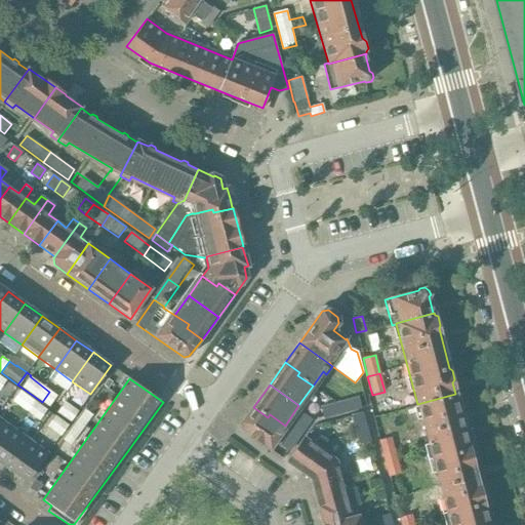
[(25,411),(32,401),(18,392),(11,402),(25,411)]
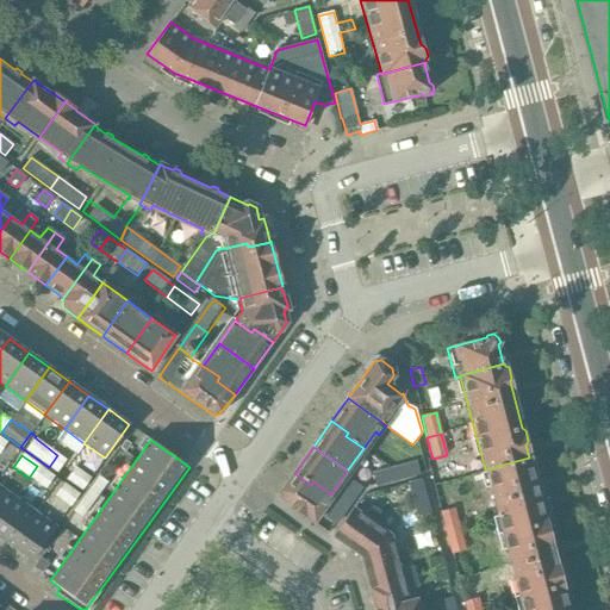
[(66,461),(57,455),(49,467),(56,473),(66,461)]
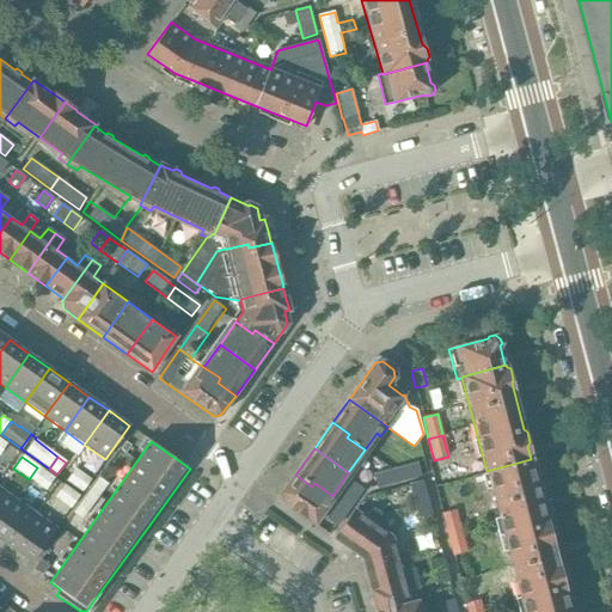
[(487,471),(512,567),(555,555),(552,542),(554,537),(551,527),(548,525),(531,460),(531,459),(487,471)]
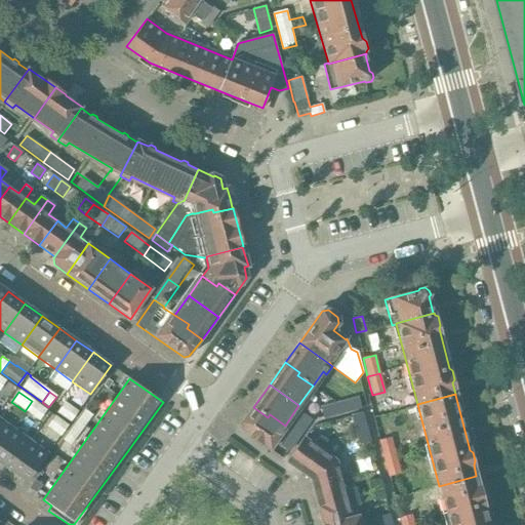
[(358,397),(335,402),(348,411),(360,407),(358,397)]
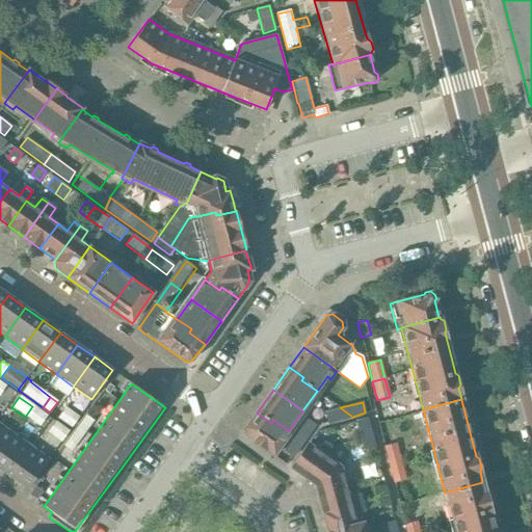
[(32,406),(25,417),(40,427),(47,417),(32,406)]
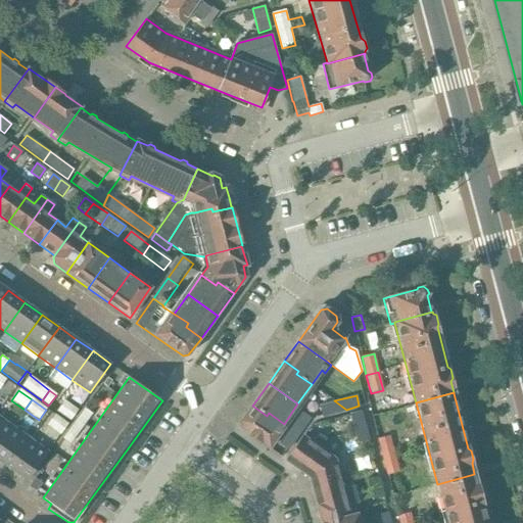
[(64,400),(57,412),(69,421),(78,410),(64,400)]
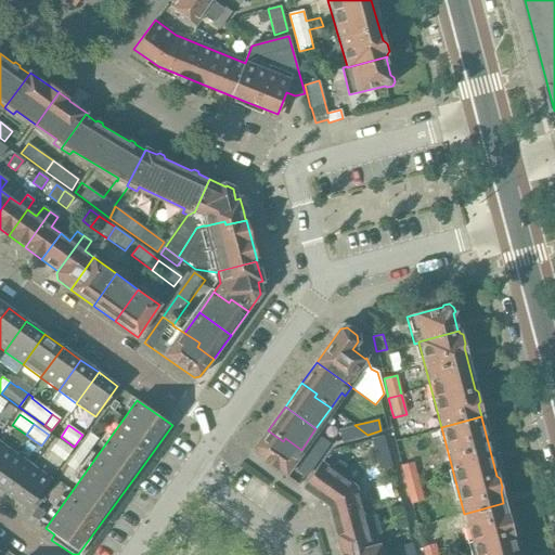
[(355,425),(338,429),(340,441),(366,435),(355,425)]
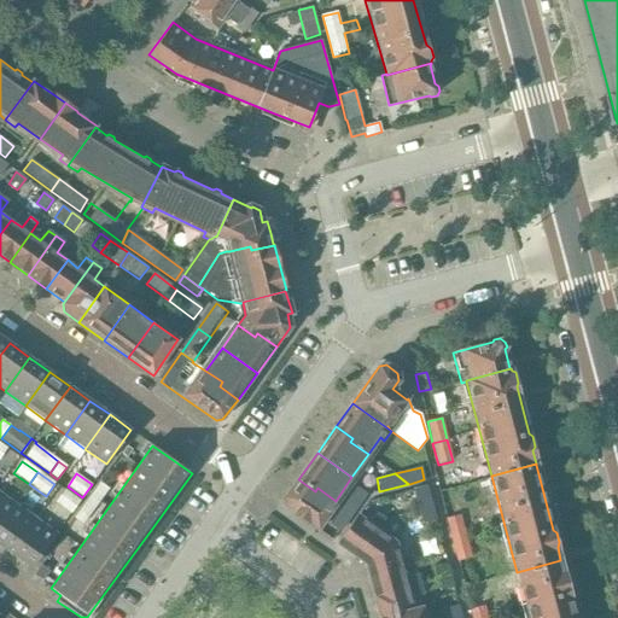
[(285,506),(320,530),(326,520),(324,518),(336,501),(318,488),(315,491),(298,479),(284,499),(285,506)]
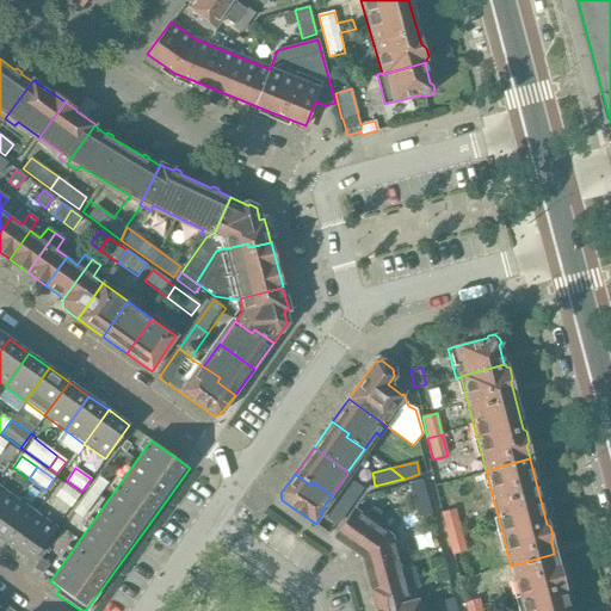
[(107,483),(99,477),(74,513),(82,519),(107,483)]
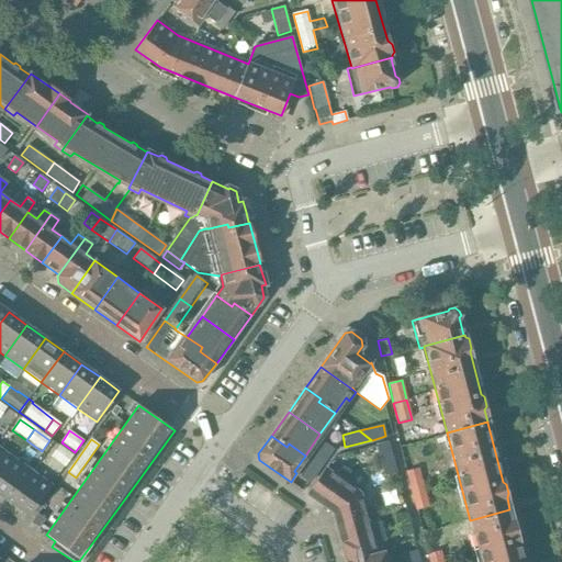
[(322,465),(334,449),(323,441),(311,458),(322,465)]
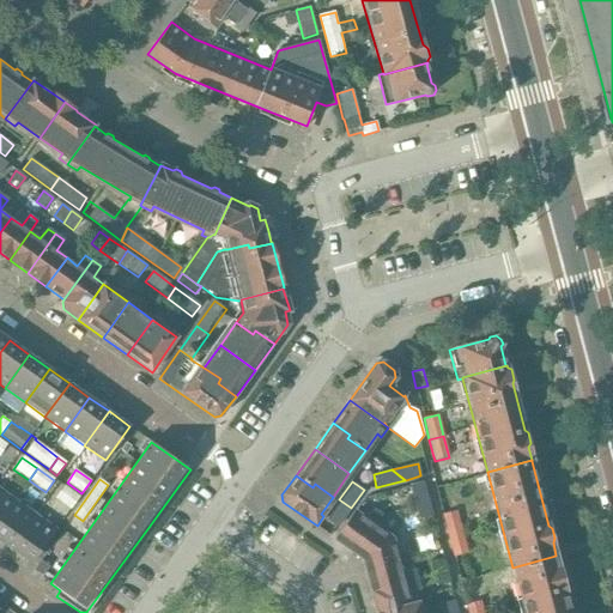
[(429,503),(423,481),(410,485),(414,507),(429,503)]
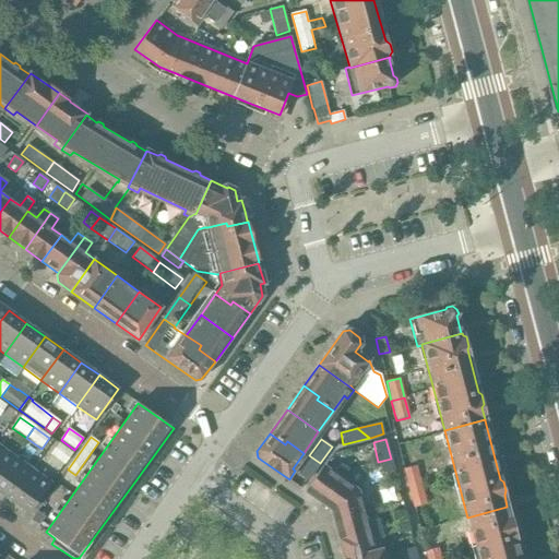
[(50,454),(64,465),(72,454),(58,443),(50,454)]
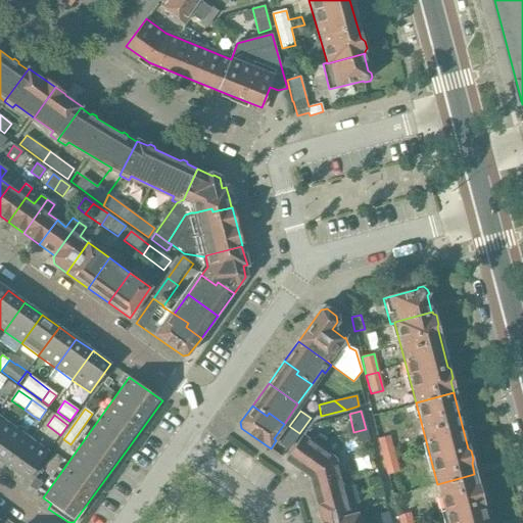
[(0,442),(12,427),(0,418),(0,442)]
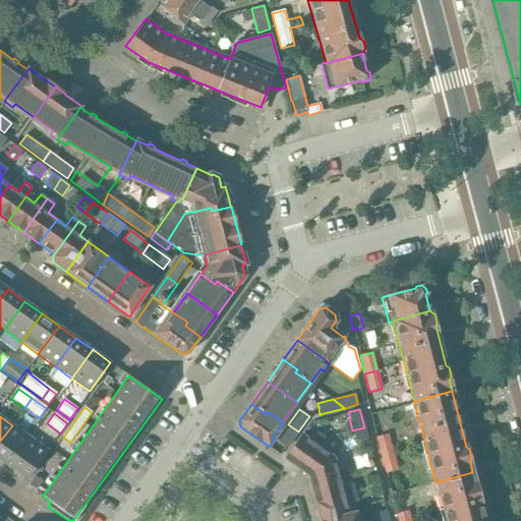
[(371,418),(375,432),(383,430),(380,416),(371,418)]
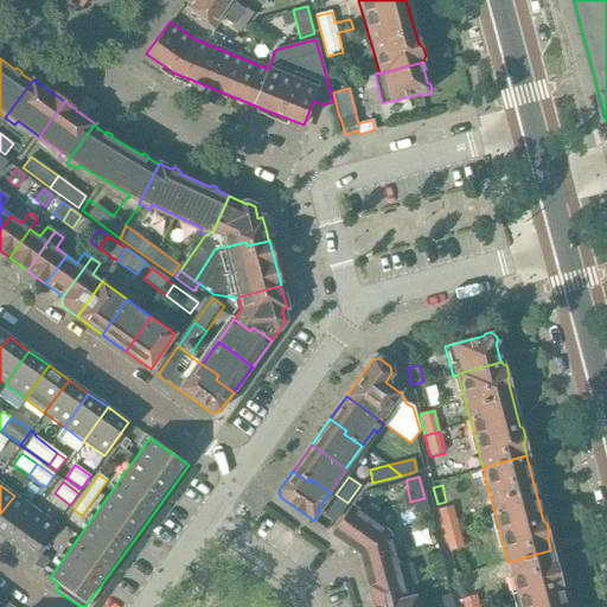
[(336,521),(347,504),(347,503),(336,494),(323,515),(333,523),(336,521)]
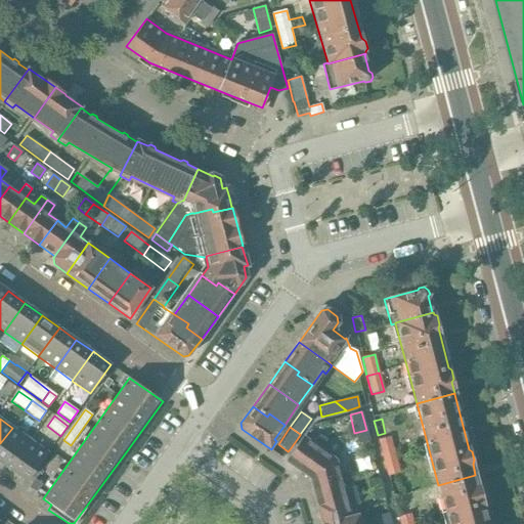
[(0,443),(0,462),(8,469),(29,440),(12,428),(0,443)]
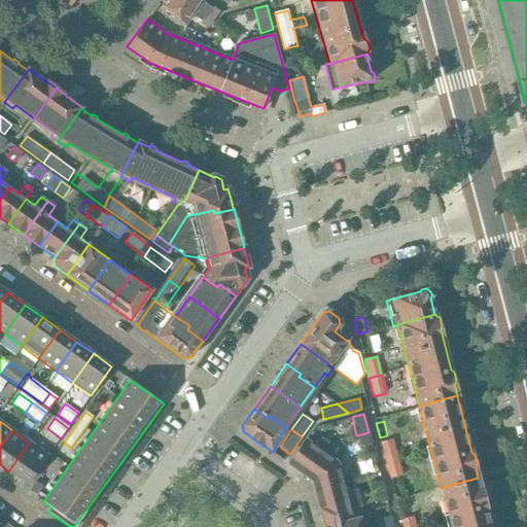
[(372,444),(369,432),(356,435),(359,447),(372,444)]
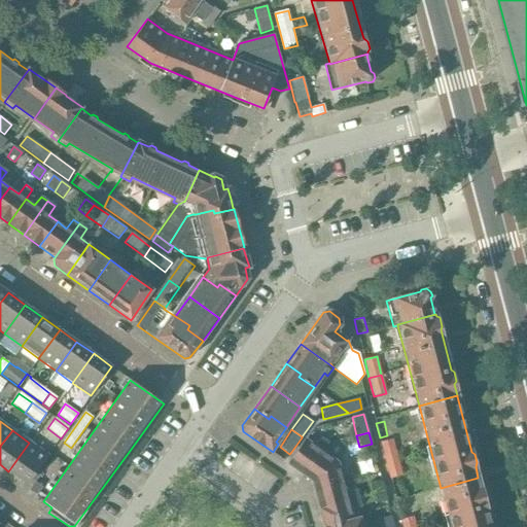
[(288,463),(305,476),(323,452),(329,443),(322,437),(315,447),(306,440),(288,463)]
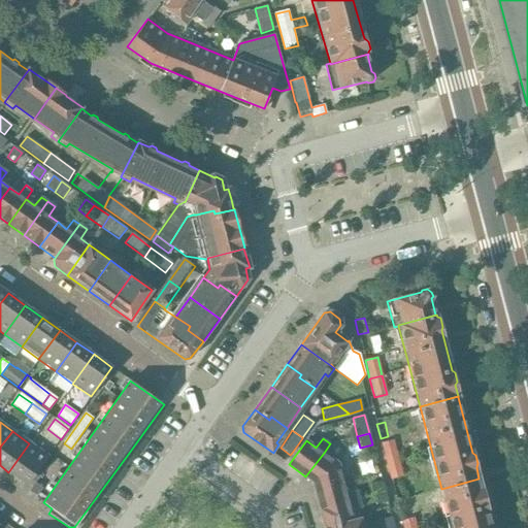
[(381,443),(386,462),(398,459),(394,440),(381,443)]
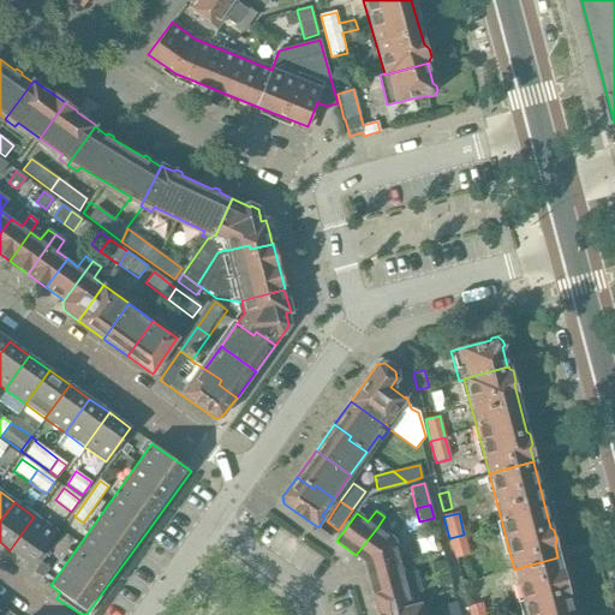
[(55,532),(34,517),(10,550),(31,566),(55,532)]
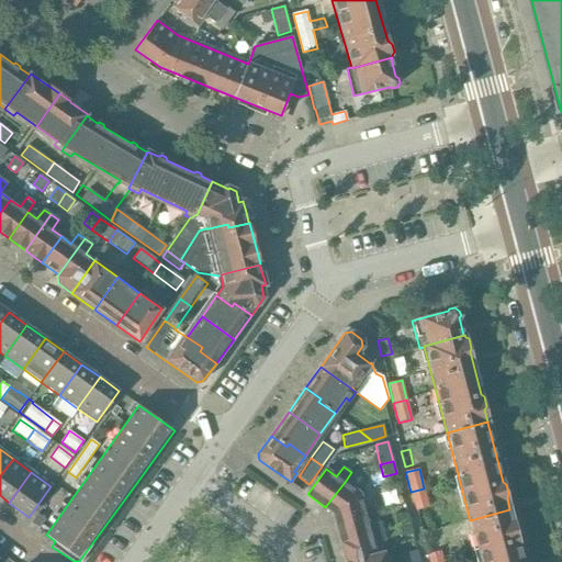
[(335,523),(366,514),(360,493),(345,482),(325,507),(333,513),(335,523)]
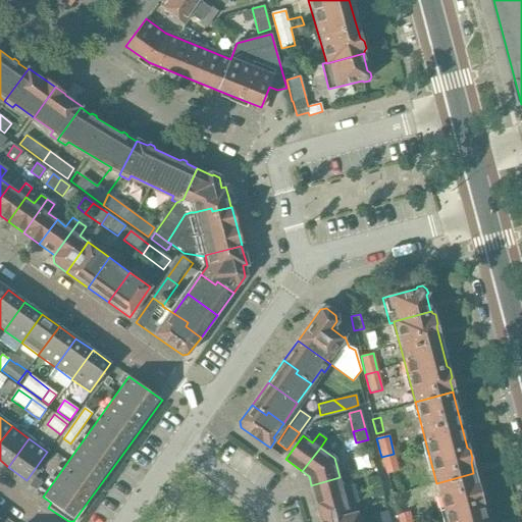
[(399,471),(394,454),(381,457),(385,474),(399,471)]
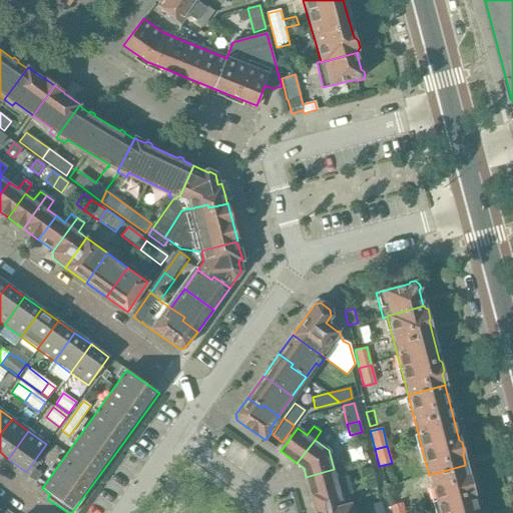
[(478,512),(472,490),(474,486),(472,478),(468,476),(465,465),(429,475),(439,512),(478,512)]
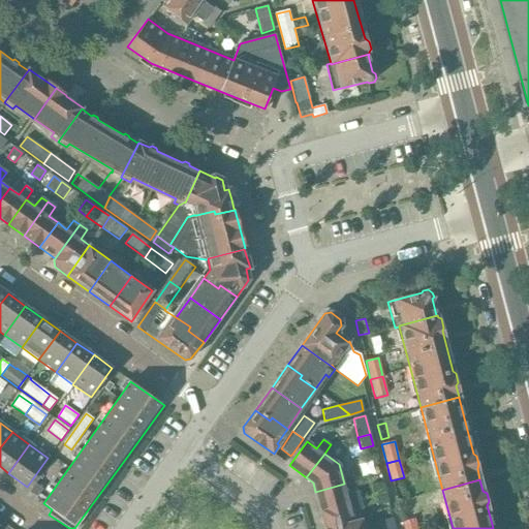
[(385,494),(383,483),(371,486),(374,497),(385,494)]
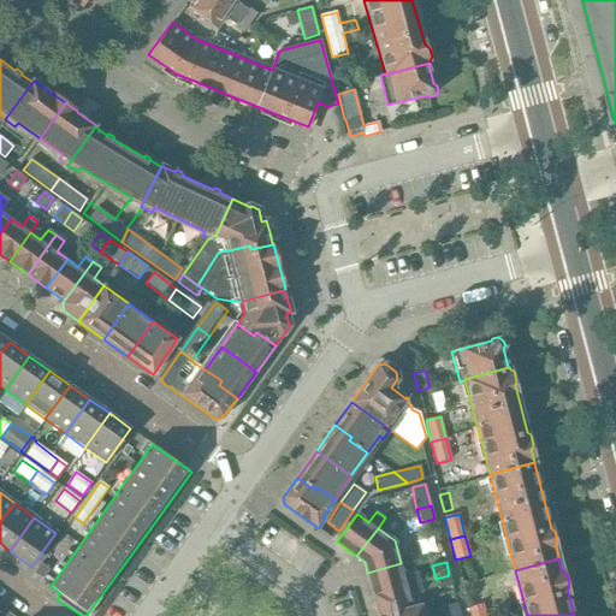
[(367,573),(373,596),(420,582),(416,573),(404,576),(401,563),(367,573)]
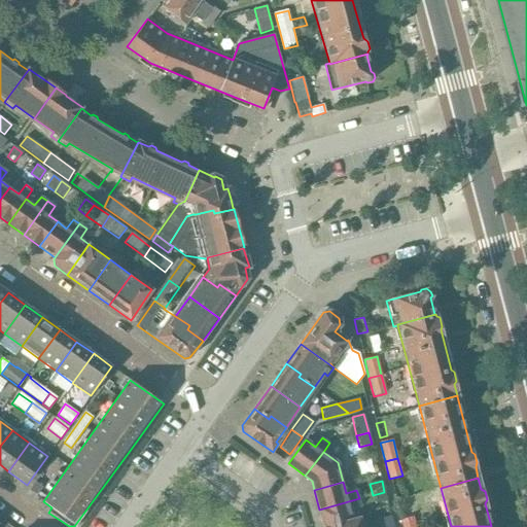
[(35,483),(29,491),(35,496),(41,487),(35,483)]
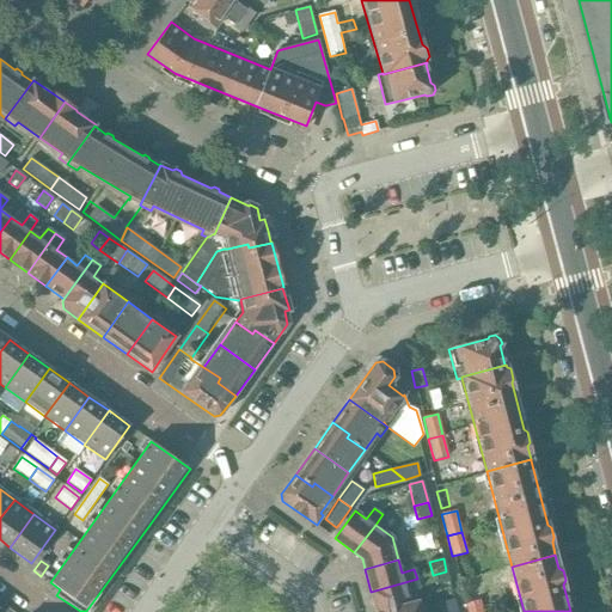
[(446,571),(433,575),(435,585),(450,581),(446,571)]
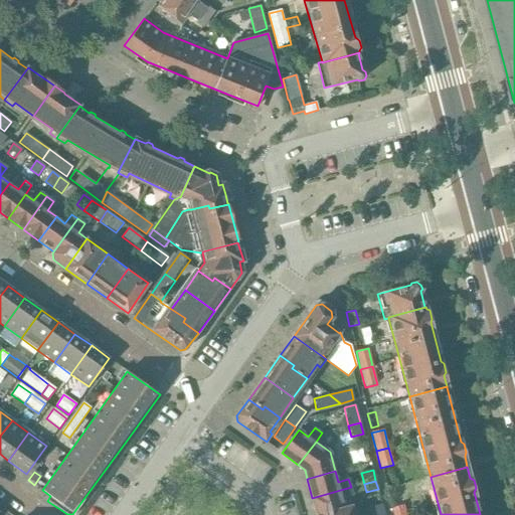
[(351,487),(312,498),(317,514),(318,514),(345,508),(342,498),(353,495),(351,487)]
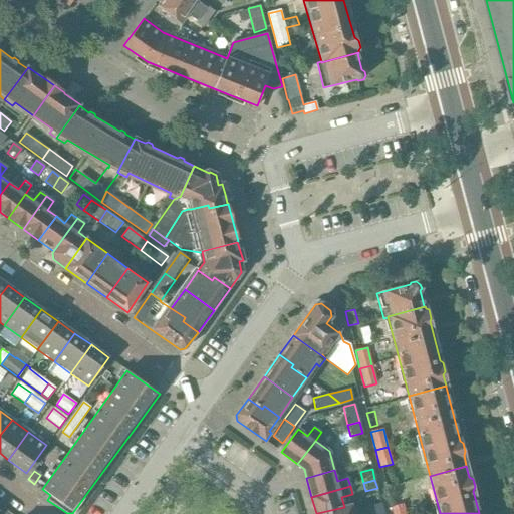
[(371,513),(383,513),(381,503),(369,506),(371,513)]
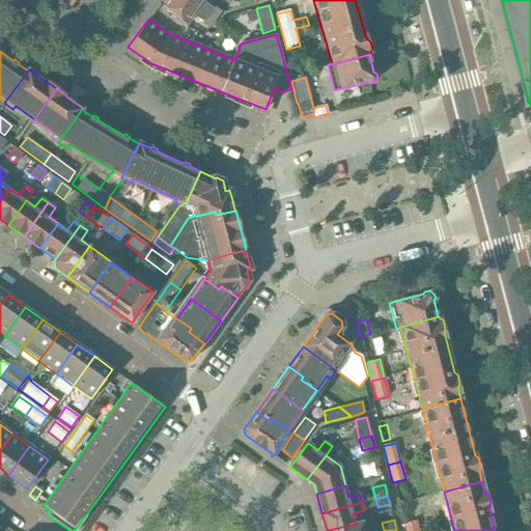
[(403,524),(404,530),(418,530),(416,521),(403,524)]
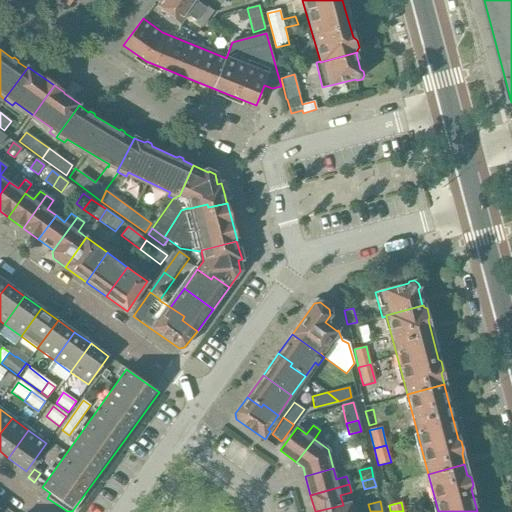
[(343,505),(316,511),(351,511),(349,503),(343,505)]
